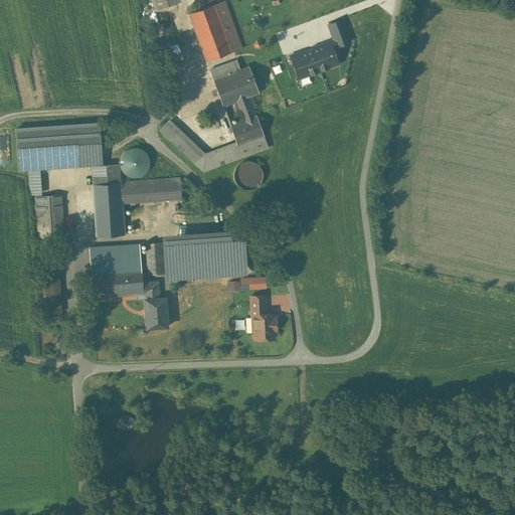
[(179,0),(152,0),(155,9),(180,0),(179,0)]
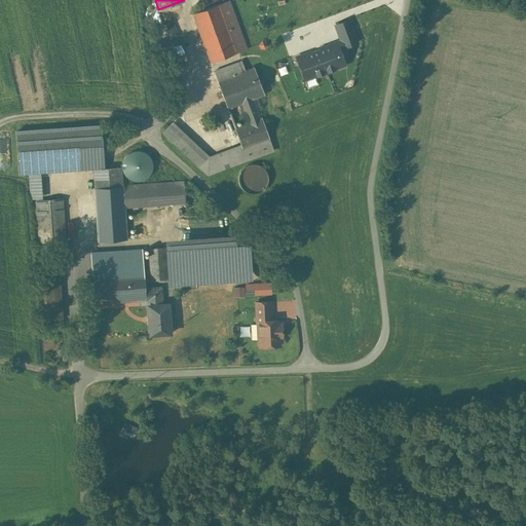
[(242,39),(228,1),(219,4),(231,39),(236,52),(246,49),(242,39)]
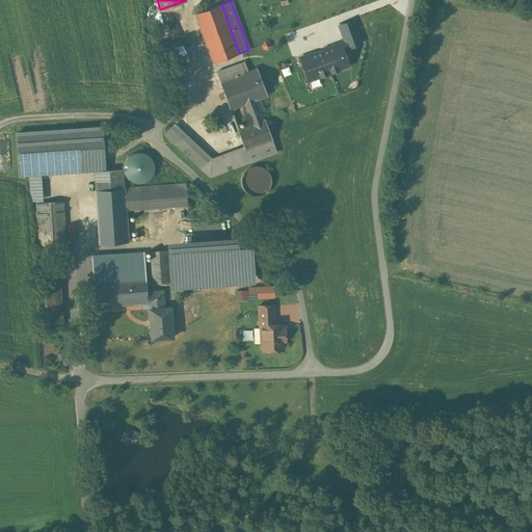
[(221,4),(195,14),(208,49),(234,40),(221,4)]
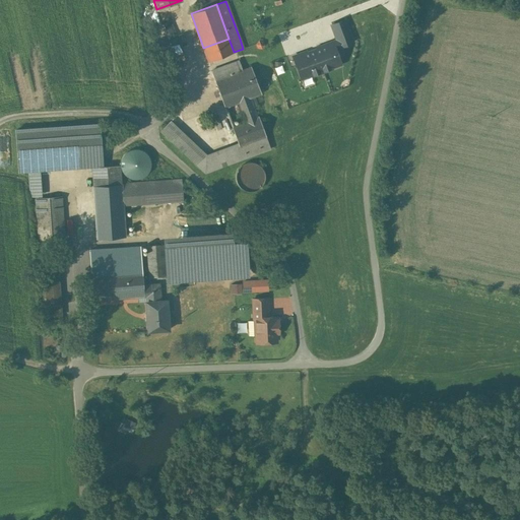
[(337,41),(339,47),(353,43),(345,20),(331,25),(337,41)]
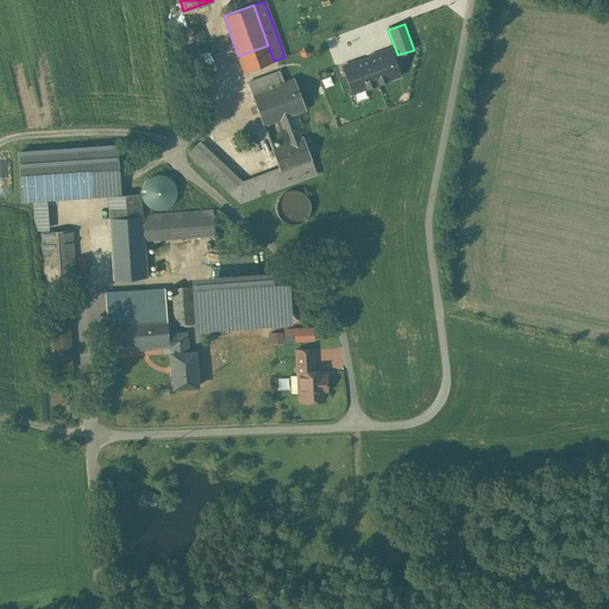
[(268,45),(238,56),(244,71),(274,61),(268,45)]
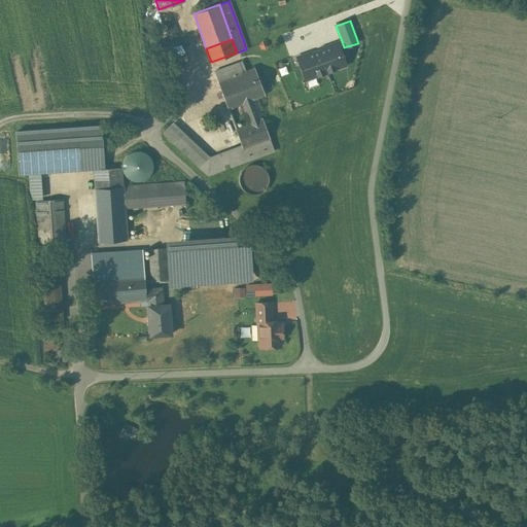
[(308,54),(297,57),(306,79),(316,75),(317,77),(337,70),(336,68),(345,65),(340,49),(344,47),(342,41),(327,45),(328,47),(308,56),(308,54)]
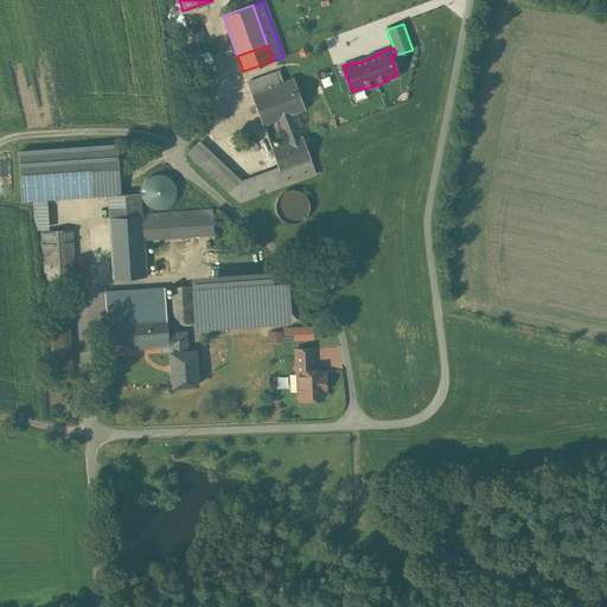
[(300,138),(291,114),(294,113),(282,83),(278,71),(247,82),(263,125),(279,119),(287,142),(272,148),(279,167),(280,171),(311,159),(304,140),(302,136),(300,138)]
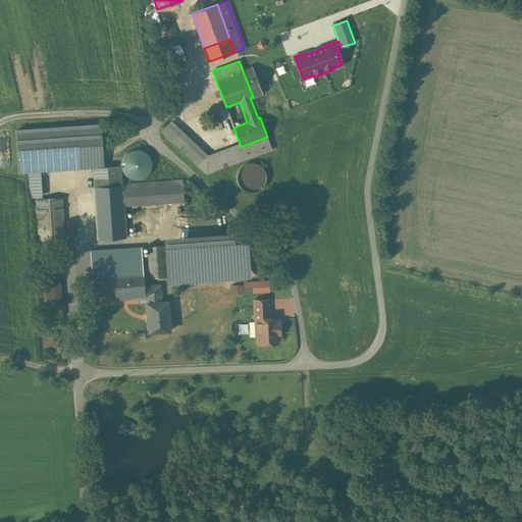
[(253,67),(243,71),(253,97),(261,94),(253,67)]
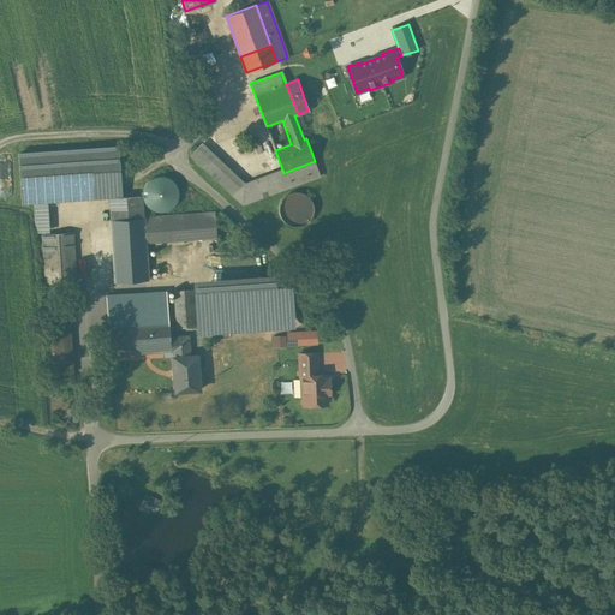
[(191,155),(233,195),(243,184),(244,183),(202,143),(191,155)]
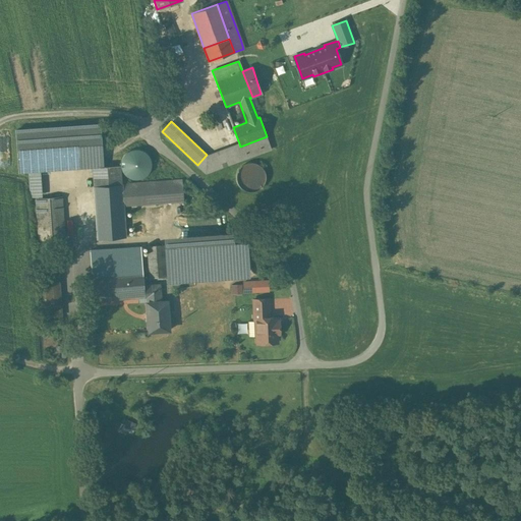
[(100,124),(77,126),(80,167),(103,166),(100,124)]
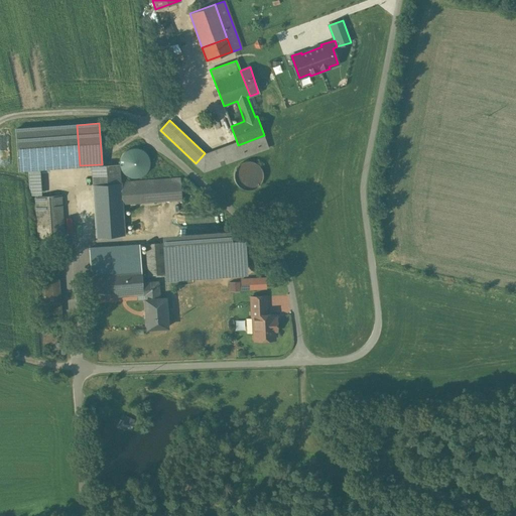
[(77,125),(16,129),(19,169),(80,165),(77,125)]
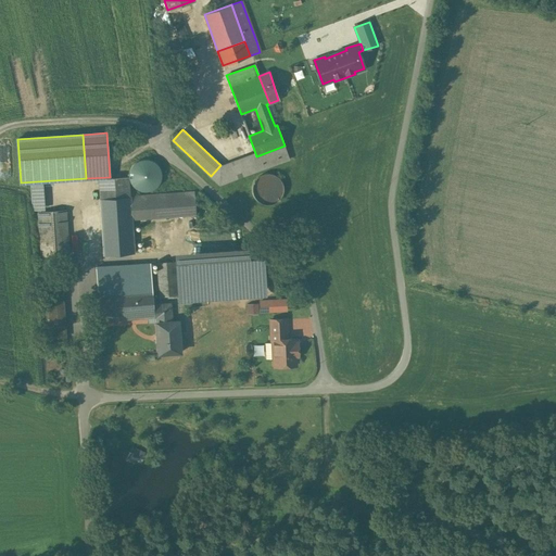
[(285,146),(256,156),(255,153),(249,155),(255,172),(289,159),(285,146)]
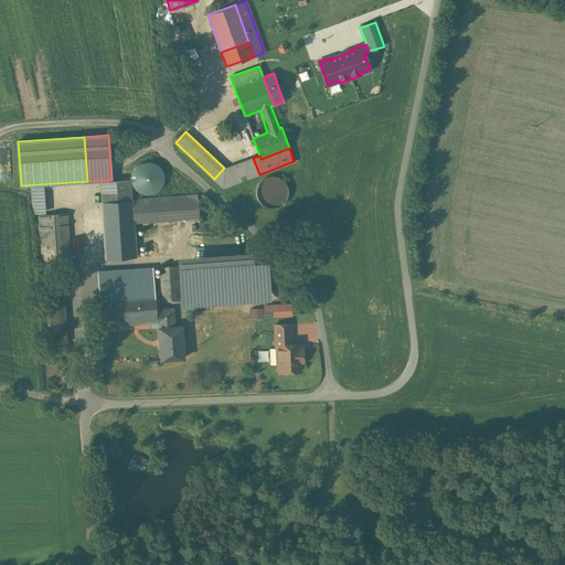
[(253,158),(240,162),(246,179),(259,174),(253,158)]
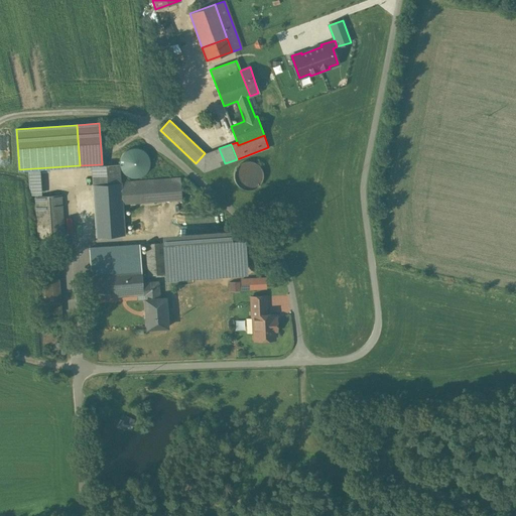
[(128,176),(154,174),(152,148),(126,149),(128,176)]
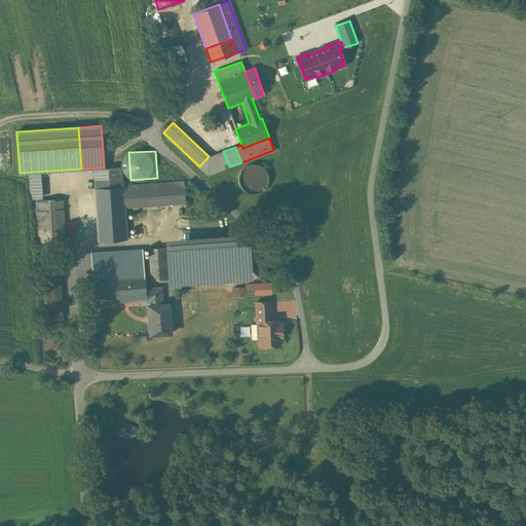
[(223,151),(209,156),(208,157),(199,166),(208,175),(229,166),(223,151)]
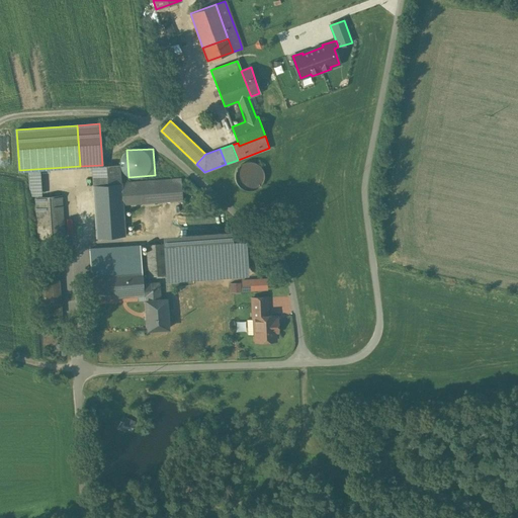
[(247,164),(245,165),(244,165),(243,166),(241,168),(240,169),(239,171),(238,173),(237,174),(237,176),(237,178),(237,180),(237,181),(237,182),(238,184),(239,186),(241,188),(242,190),(245,191),(247,192),(249,192),(251,193),(254,192),(256,192),(258,191),(259,190),(261,189),(262,187),(263,185),(264,184),(265,182),(265,180),(265,178),(265,176),(265,175),(265,174),(264,172),(263,170),(262,169),(261,168),(259,166),(258,165),(256,164),(254,164),(251,164),(248,164),(247,164)]
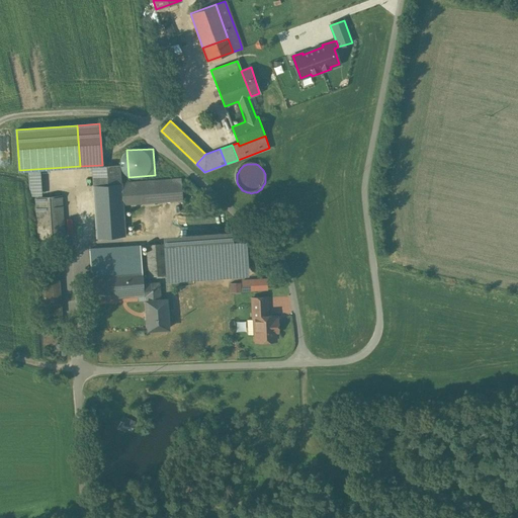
[(119,166),(92,167),(93,185),(120,183),(119,166)]
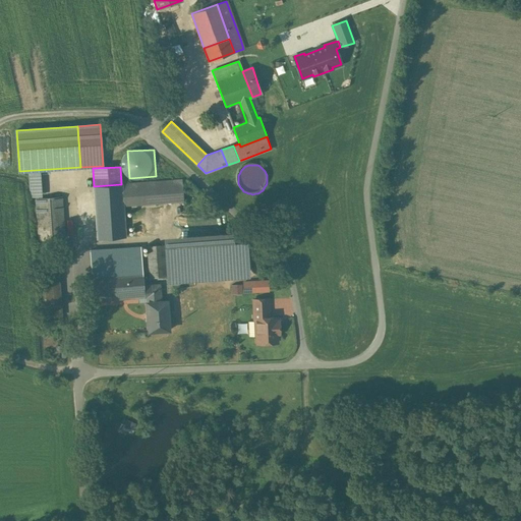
[(181,180),(155,182),(156,204),(183,201),(181,180)]
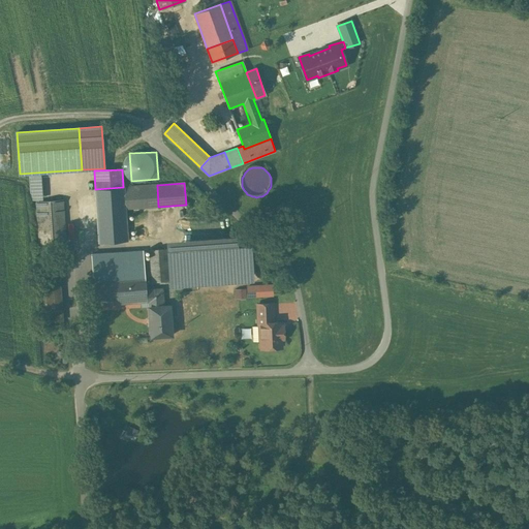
[(157,185),(123,187),(125,209),(158,207),(157,185)]
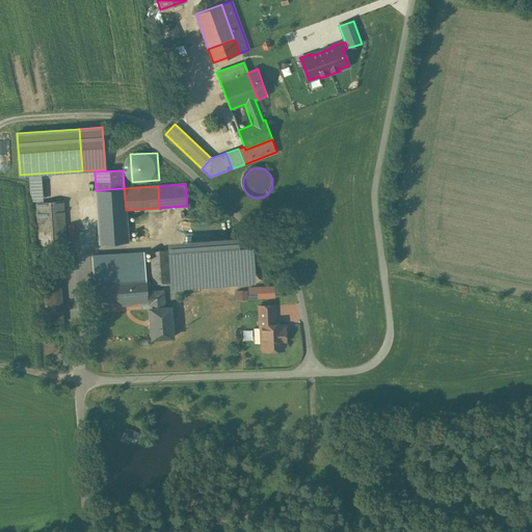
[(124,188),(96,190),(100,244),(128,242),(126,210),(124,188)]
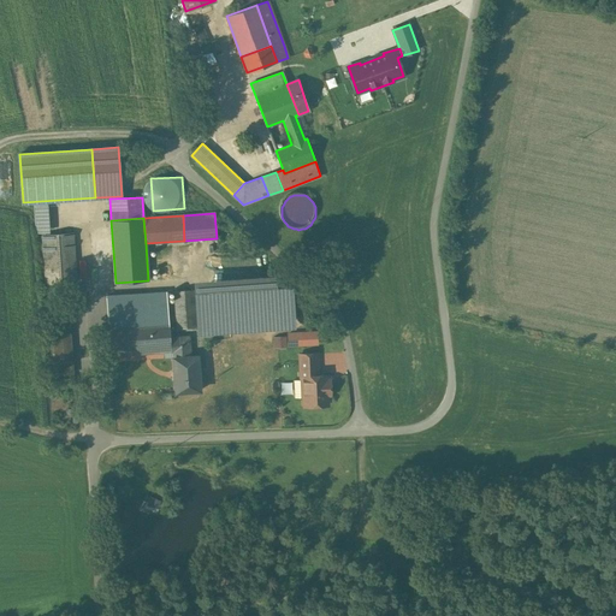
[(72,234),(43,236),(47,284),(76,282),(72,234)]
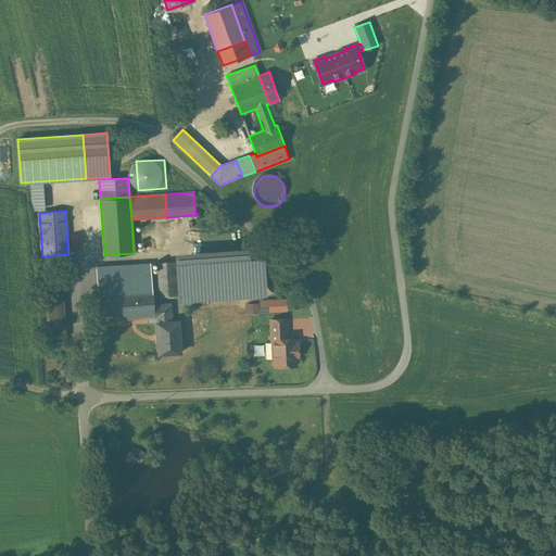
[(176,253),(177,263),(249,258),(248,248),(176,253)]
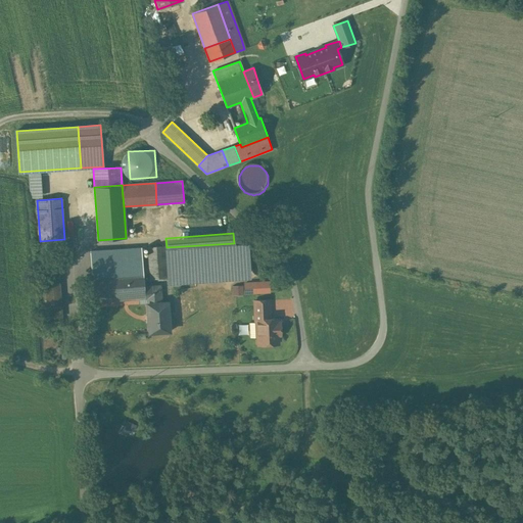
[(234,243),(167,247),(169,278),(198,276),(250,273),(249,270),(247,242),(234,243)]
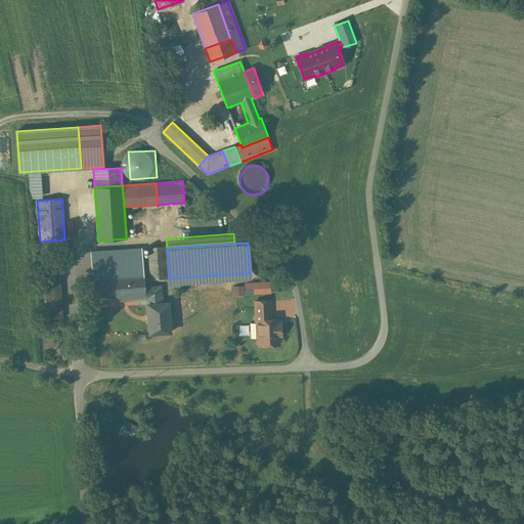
[(164,247),(148,248),(150,278),(166,277),(164,247)]
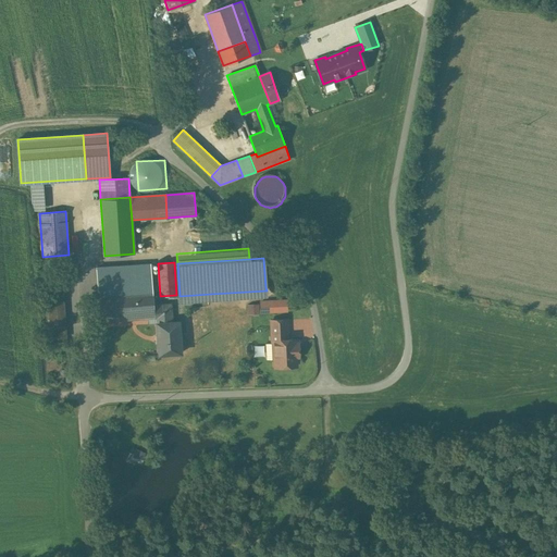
[(150,264),(97,268),(100,322),(155,318),(153,317),(152,306),(150,264)]
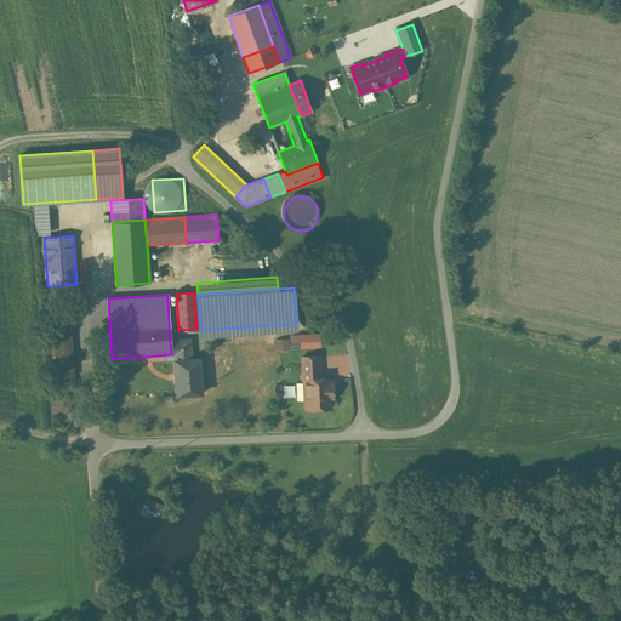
[(68,312),(62,309),(57,312),(58,318),(63,322),(68,318),(68,312)]
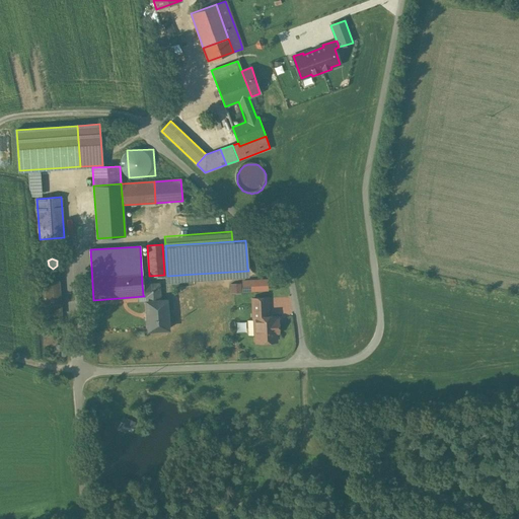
[(58,273),(42,274),(45,316),(61,315),(58,273)]
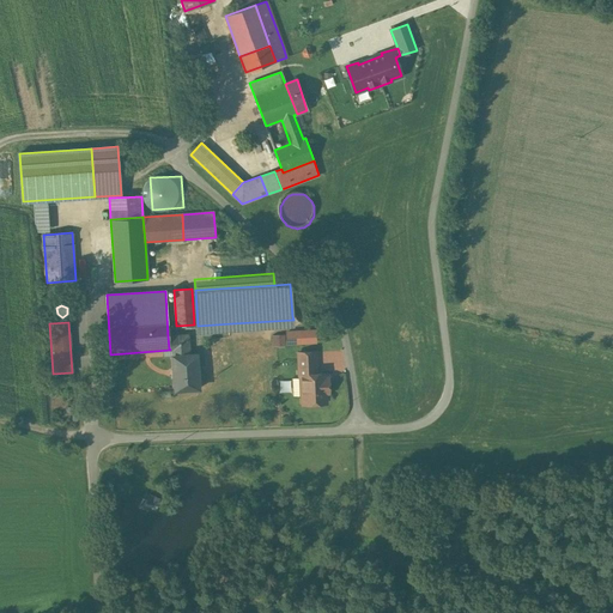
[(321,329),(290,329),(290,344),(321,344),(321,329)]
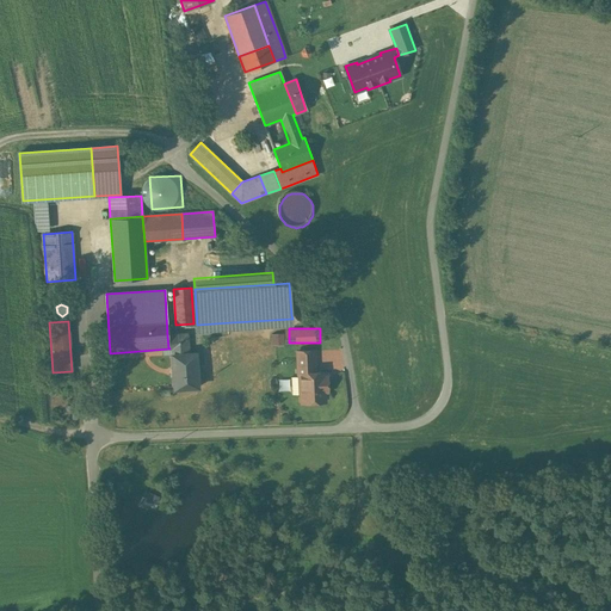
[(187,334),(167,335),(168,347),(173,347),(174,355),(172,355),(174,389),(198,388),(196,353),(189,353),(187,334)]
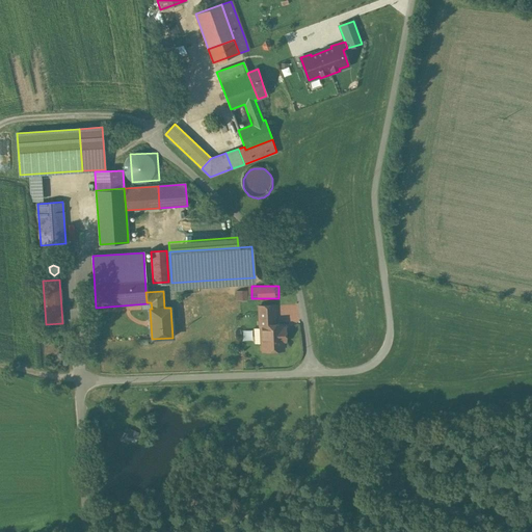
[(273,306),(259,307),(260,328),(261,328),(261,325),(274,324),(273,306)]
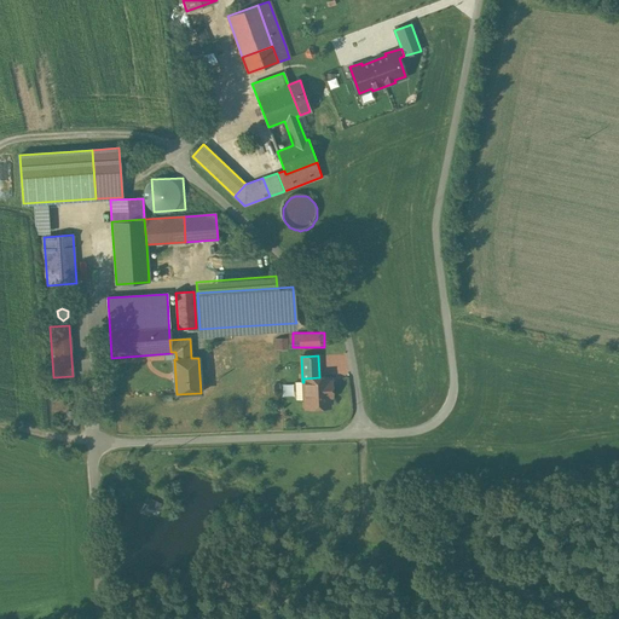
[(319,377),(304,379),(304,382),(305,392),(302,392),(304,399),(305,399),(305,408),(317,406),(317,408),(329,408),(329,397),(331,397),(331,381),(328,381),(328,377),(319,377)]
